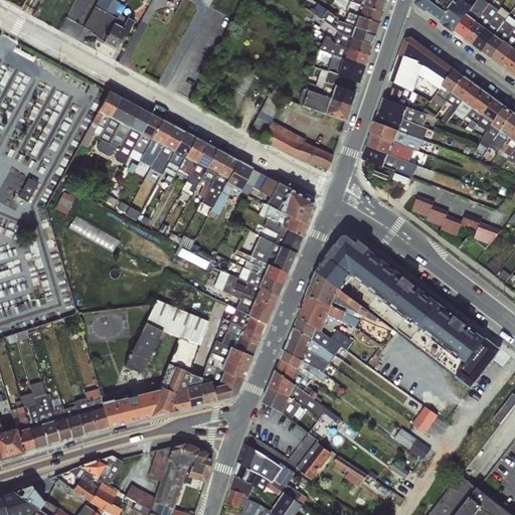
[(124,47),(136,18),(118,10),(122,0),(98,0),(86,30),(124,47)]
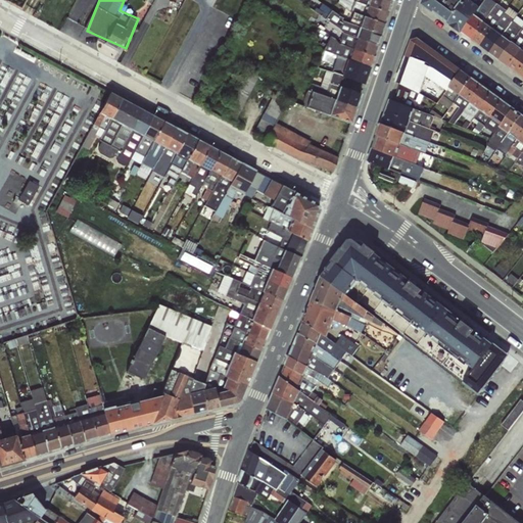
[(338,0),(338,2),(352,12),(384,24),(388,12),(355,2),(352,0),(338,0)]
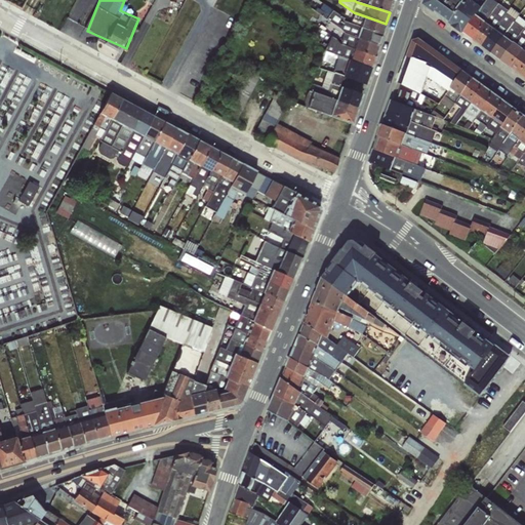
[(390,12),(393,2),(388,0),(354,0),(357,2),(390,12)]
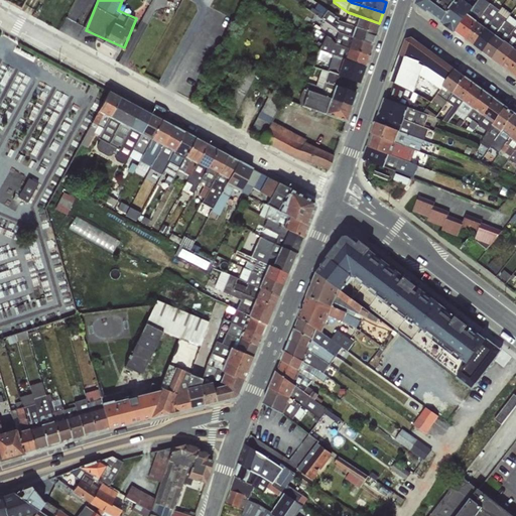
[(515,0),(417,0),(414,9),(454,37),(481,0),(512,0),(515,2),(515,0)]
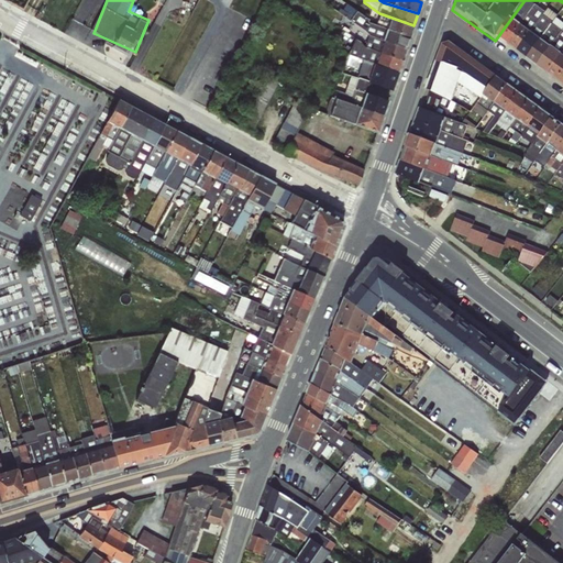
[(406,48),(410,37),(386,30),(367,23),(367,20),(346,3),(342,10),(340,8),(335,11),(370,35),(406,48)]
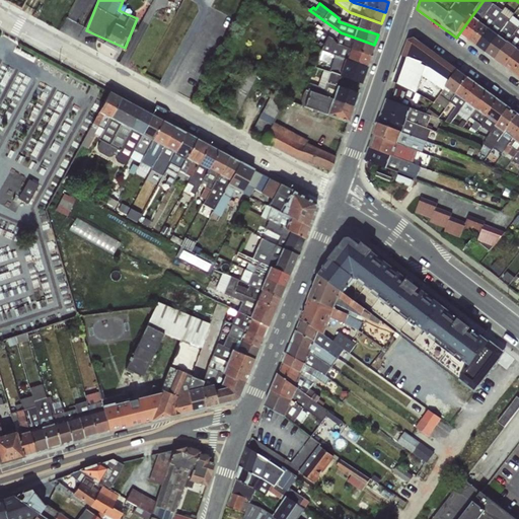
[(378,34),(381,23),(350,12),(348,18),(358,21),(356,27),(378,34)]
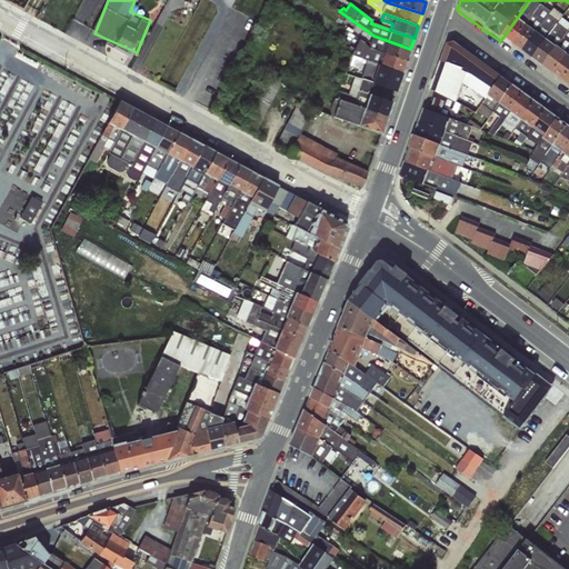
[(407,61),(410,49),(373,36),(369,48),(407,61)]
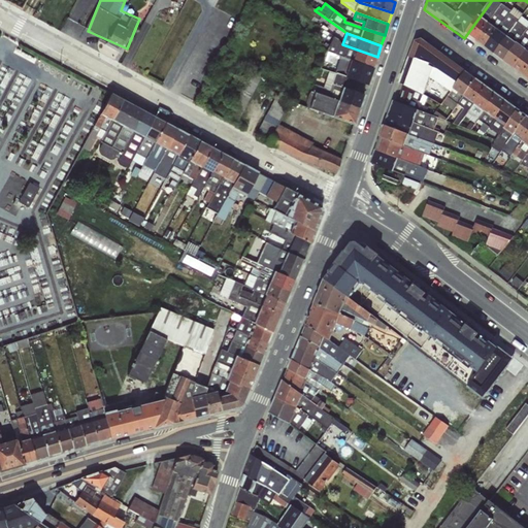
[(374,67),(377,57),(342,44),(338,39),(335,38),(331,53),(374,67)]
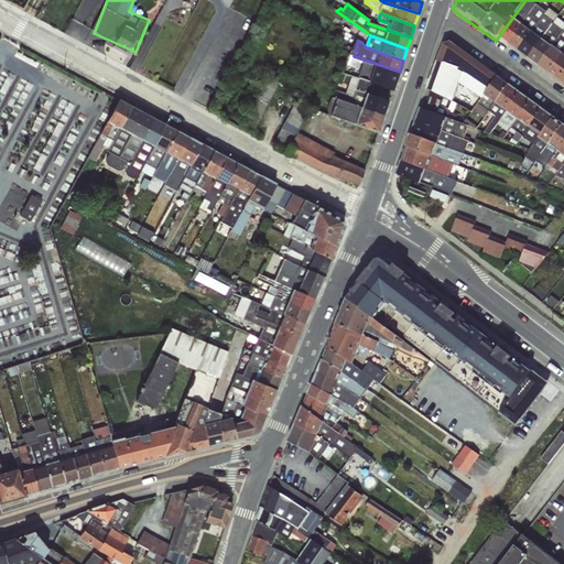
[(437,61),(449,63),(455,46),(449,42),(444,44),(437,61)]
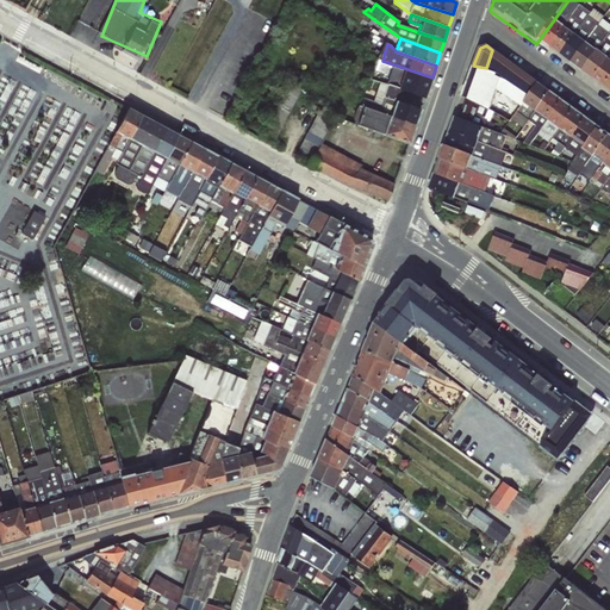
[(498,79),(492,100),(497,104),(493,112),(510,122),(537,82),(492,50),(486,68),(498,79)]
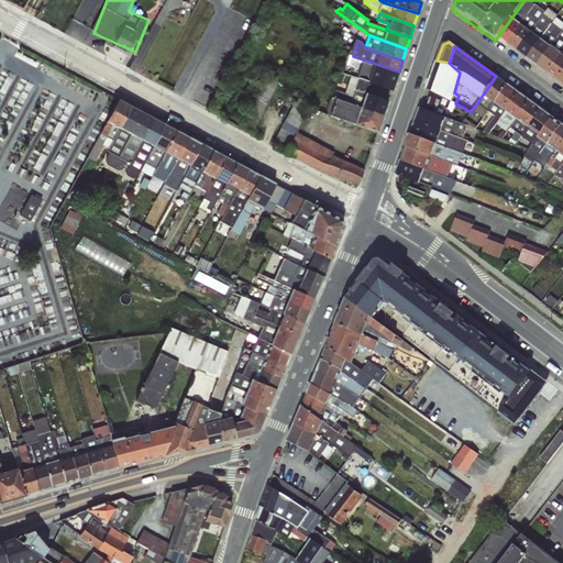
[(428,89),(451,101),(454,92),(460,73),(449,63),(437,61),(428,89)]
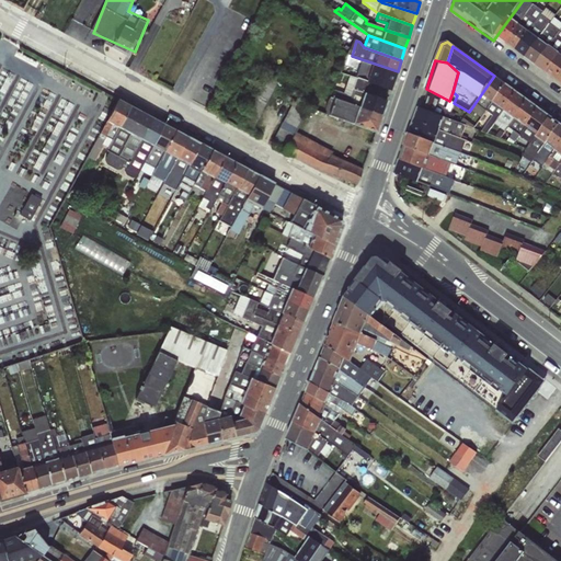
[(348,69),(348,77),(370,82),(376,68),(362,63),(358,73),(348,69)]
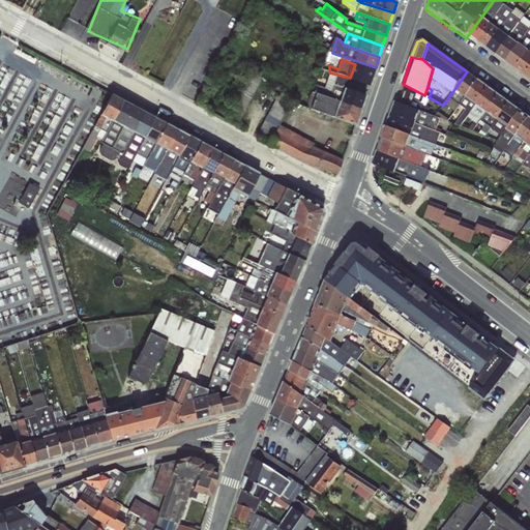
[(467,71),(443,106),(454,112),(457,109),(477,80),(467,71)]
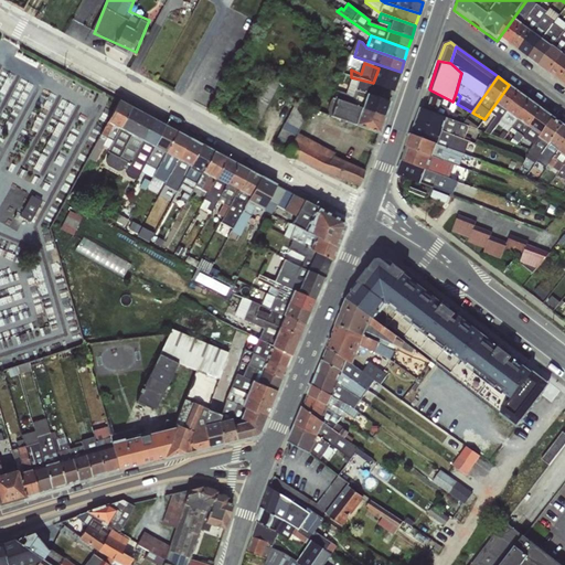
[(336,91),(332,98),(385,115),(390,102),(370,93),(373,83),(351,77),(345,94),(336,91)]
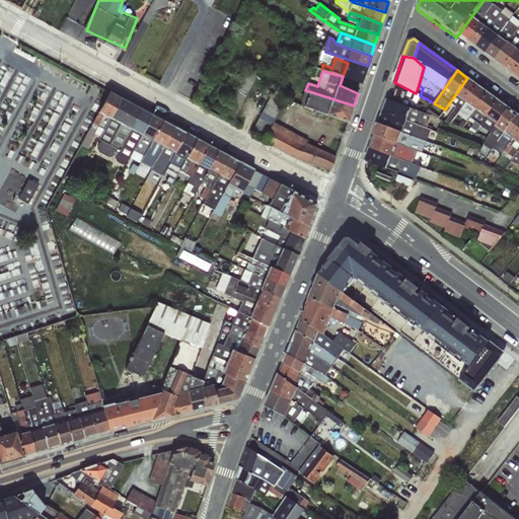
[(467,78),(447,106),(452,110),(445,122),(450,124),(478,85),(467,78)]
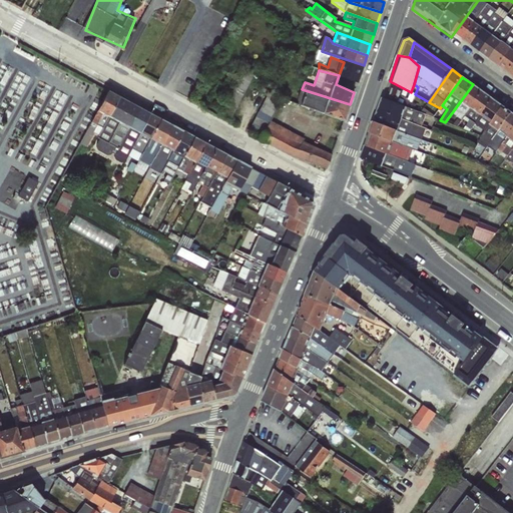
[(384,98),(414,109),(416,104),(408,99),(411,92),(390,81),(384,98)]
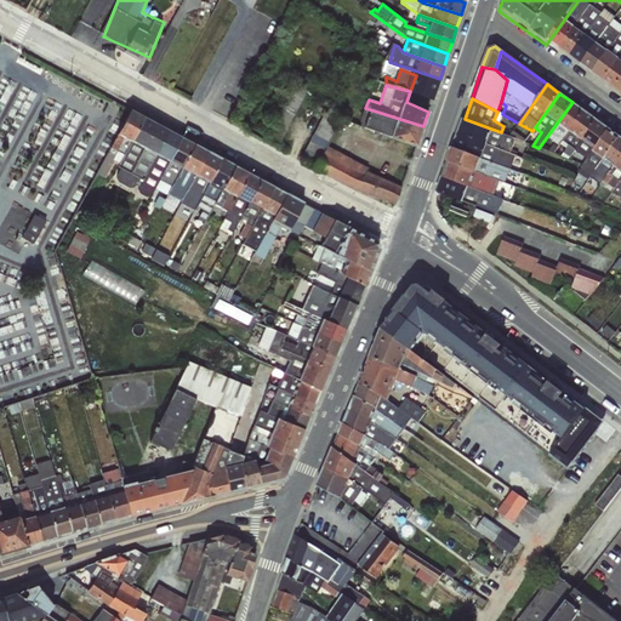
[(573,102),(539,148),(553,153),(584,110),(573,102)]
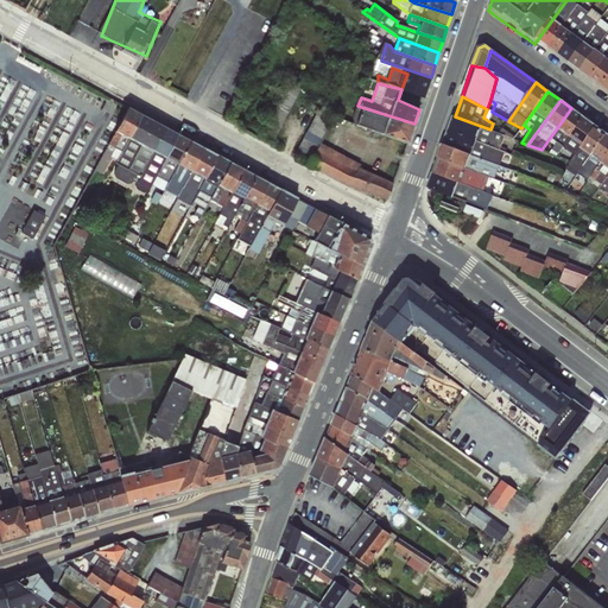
[(407,143),(415,124),(358,106),(352,122),(407,143)]
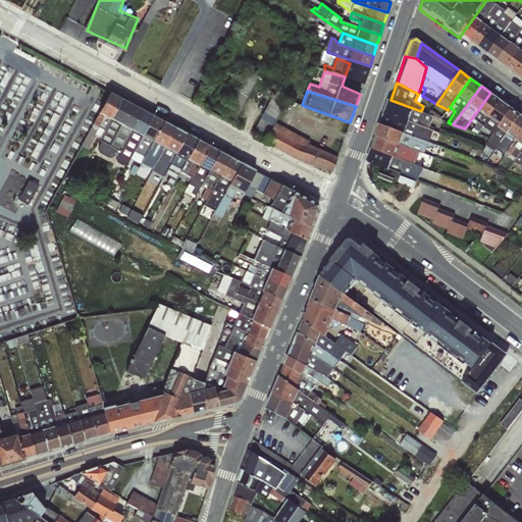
[(191,154),(200,134),(110,93),(101,113),(191,154)]
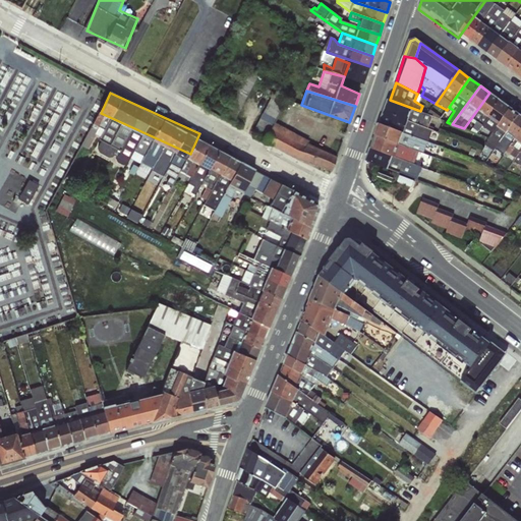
[(489,93),(464,128),(476,133),(482,126),(501,101),(489,93)]
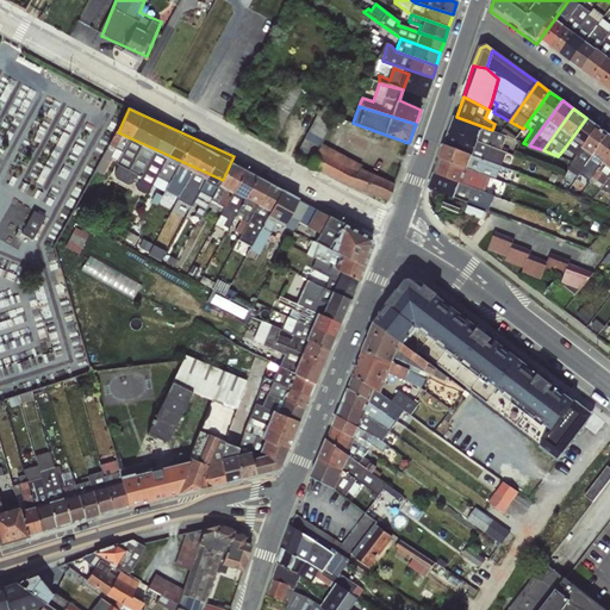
[(300,150),(313,157),(332,123),(318,116),(300,150)]
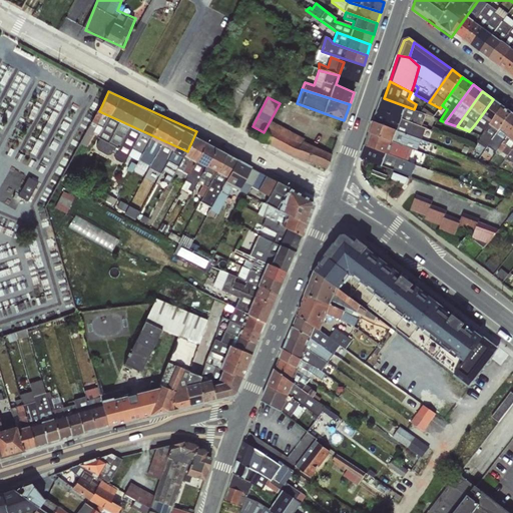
[(379,111),(422,126),(426,114),(414,109),(384,98),(379,111)]
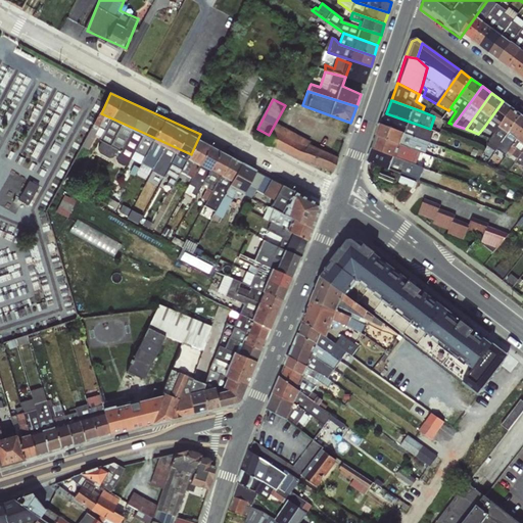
[(503,101),(484,127),(494,133),(512,108),(503,101)]
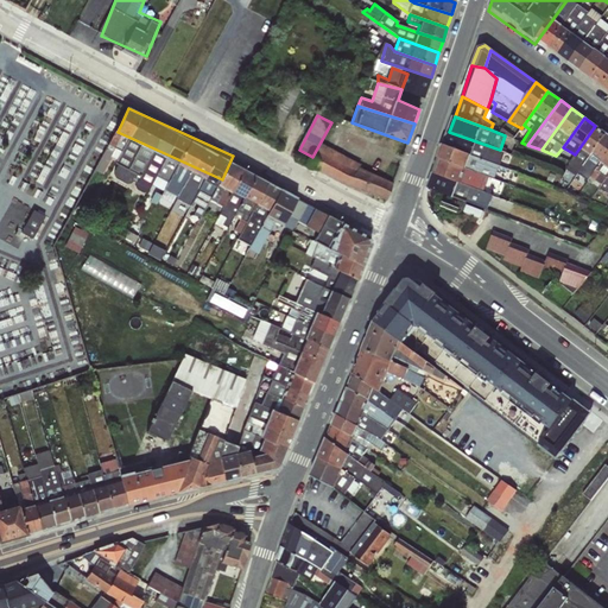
[(595,126),(575,154),(567,170),(571,172),(574,169),(584,166),(607,134),(595,126)]
